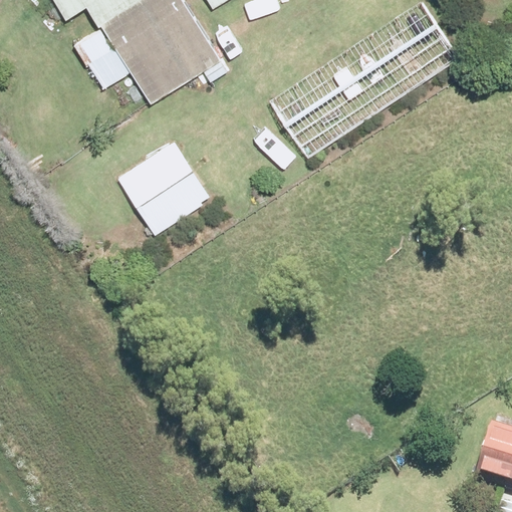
[(99,29),(141,0),(53,0),(66,19),(85,6),(99,29)]
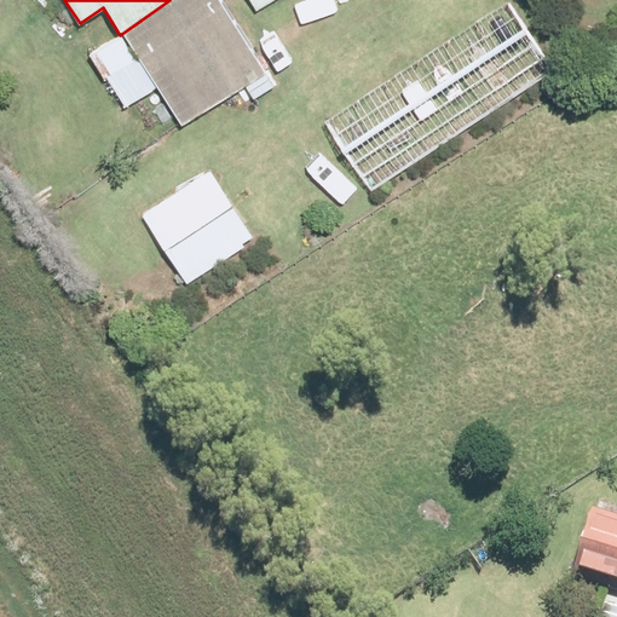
[(169,0),(120,35),(90,55),(124,108),(156,87),(180,126),(244,86),(253,99),(271,87),(215,0),(169,0)]
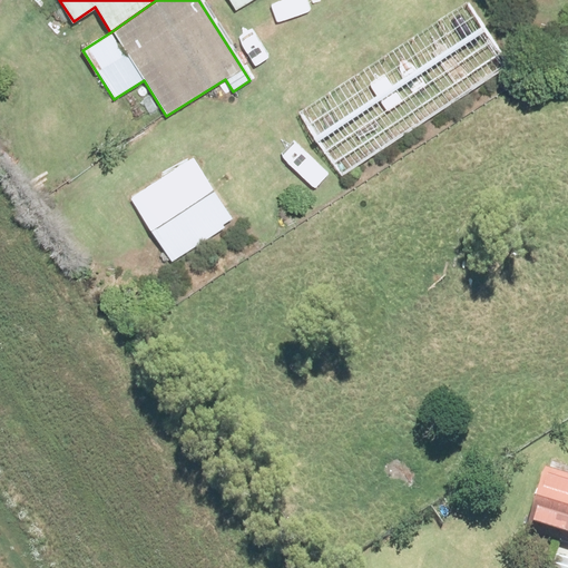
[(228,0),(235,9),(250,0),(228,0)]
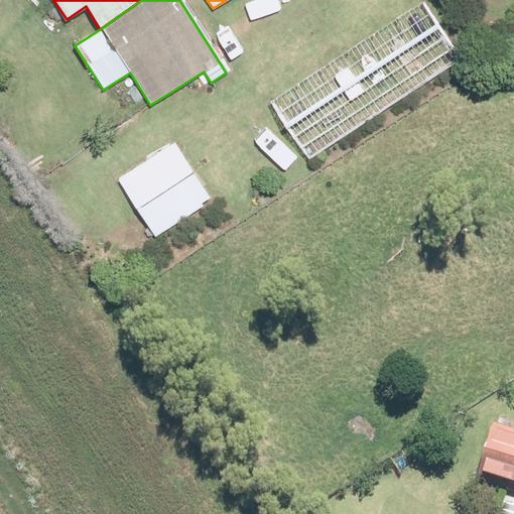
[(456,62),(414,0),(395,0),(261,88),(308,160),(456,62)]
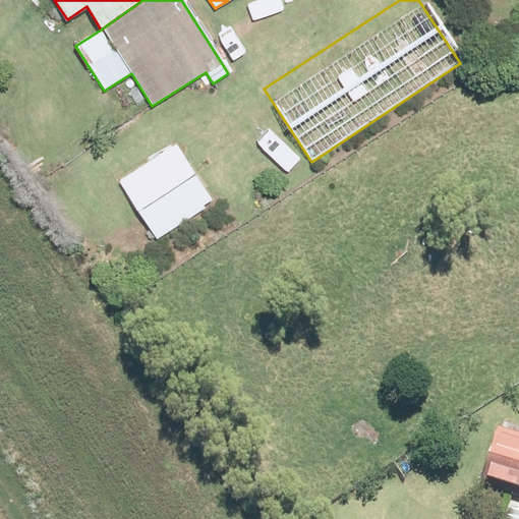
[(266,166),(230,112),(119,184),(138,214),(154,238),(266,166)]
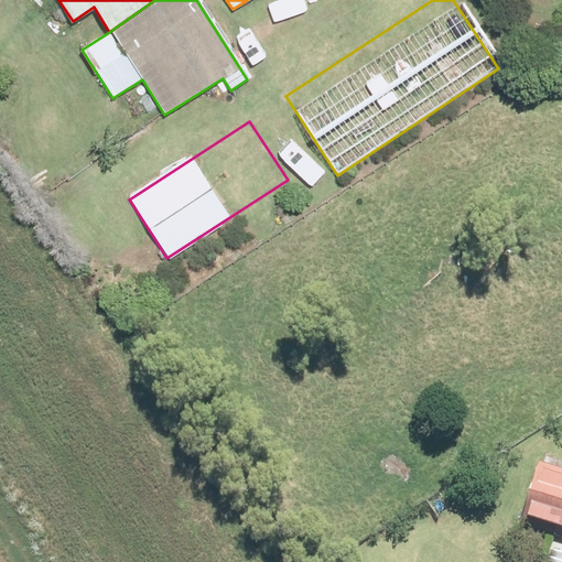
[(561,472),(533,464),(515,523),(561,537),(561,472)]
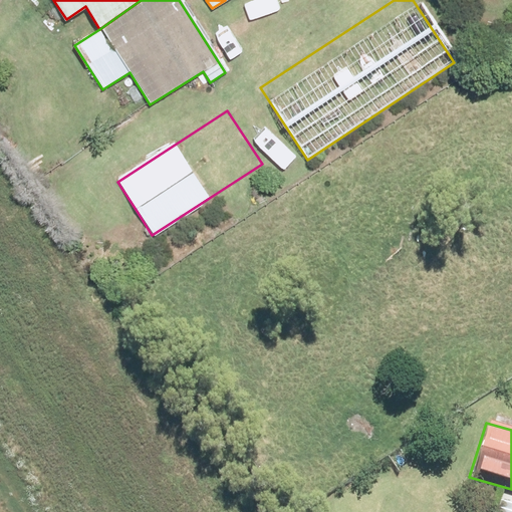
All buildings are outlined.
